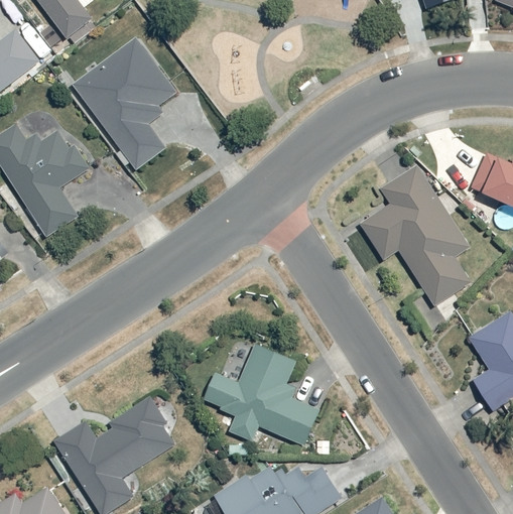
[(36,0),(66,38),(91,16),(79,0),(36,0)]
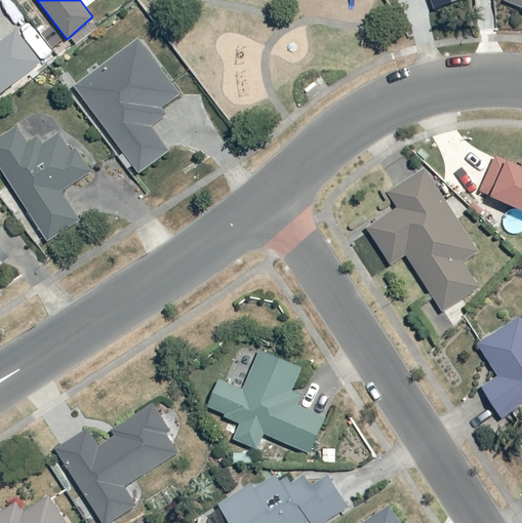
[(504,0),(504,1),(521,9),(521,0),(504,0)]
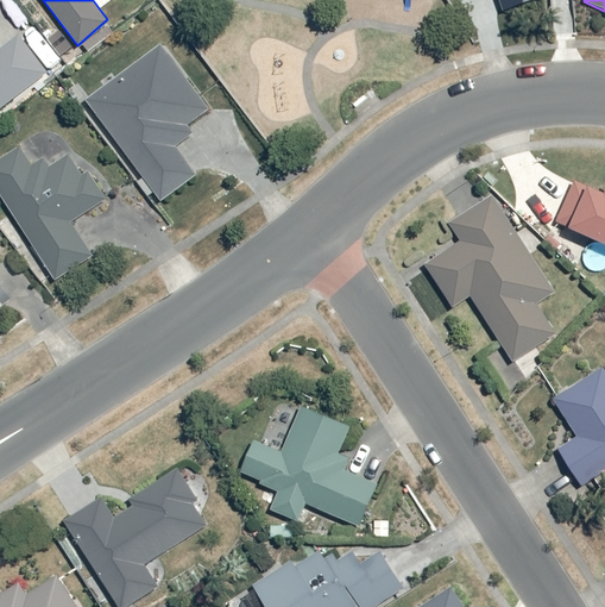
[(0,107),(50,72),(19,36),(0,50),(0,107)]
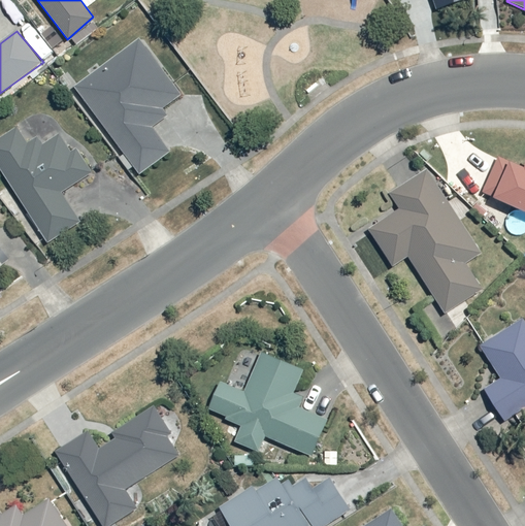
[(183,95),(140,38),(73,87),(138,175),(170,152),(153,127),(169,113),(164,108),(183,95)]
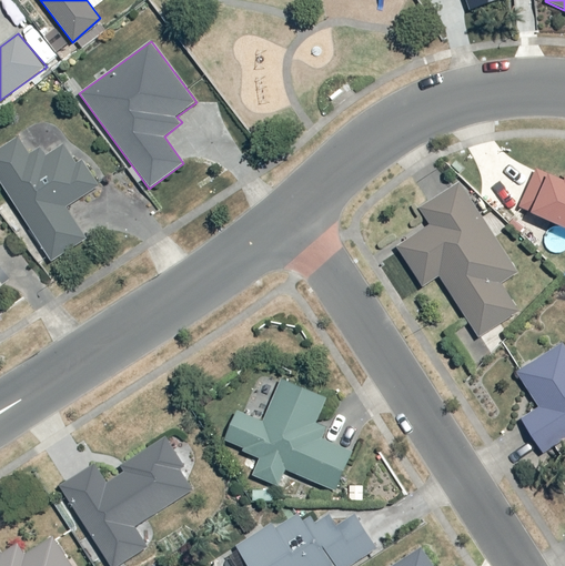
[(0,180),(52,259),(88,238),(67,206),(100,187),(83,160),(78,163),(63,144),(34,162),(19,135),(0,148),(0,180)]
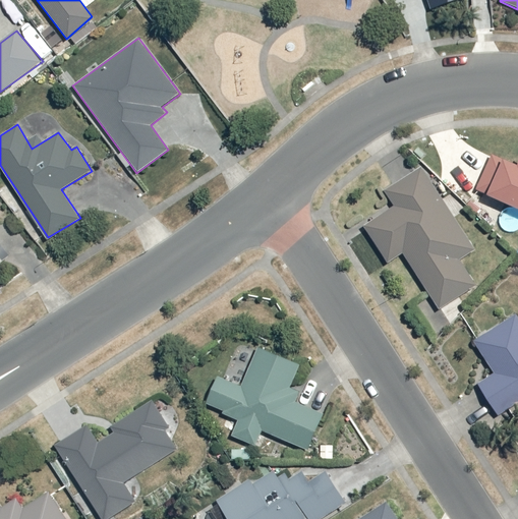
[(517,163),(517,165),(492,155),(476,189),(517,208),(517,163)]
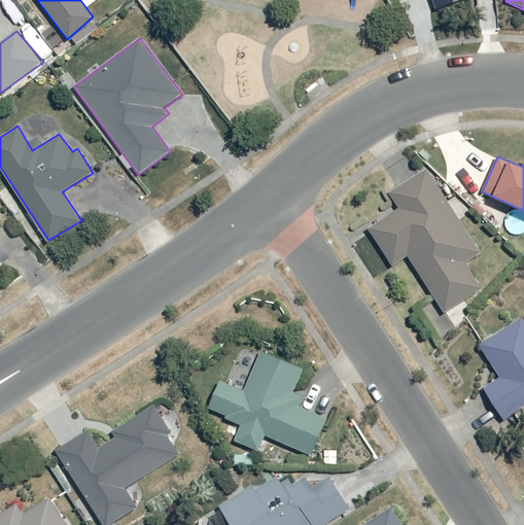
[(396,208),(365,226),(390,265),(405,255),(443,312),(480,287),(464,263),(480,251),(424,167),(386,190),(396,208)]
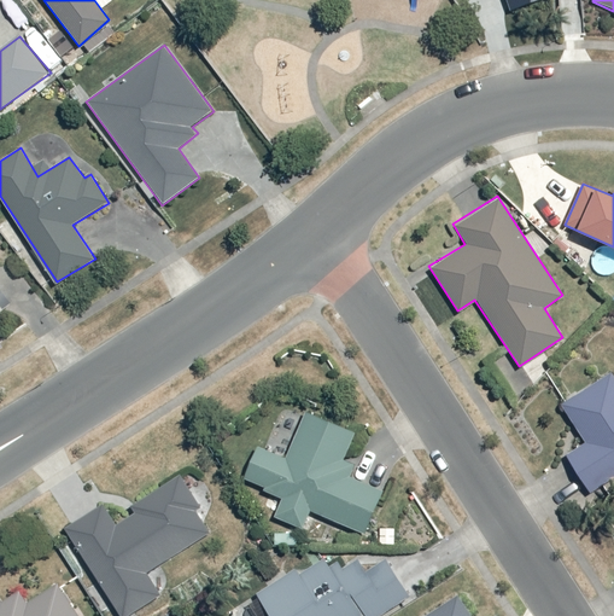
[(584,441),(563,454),(590,493),(613,476),(613,378),(609,371),(559,405),(584,441)]
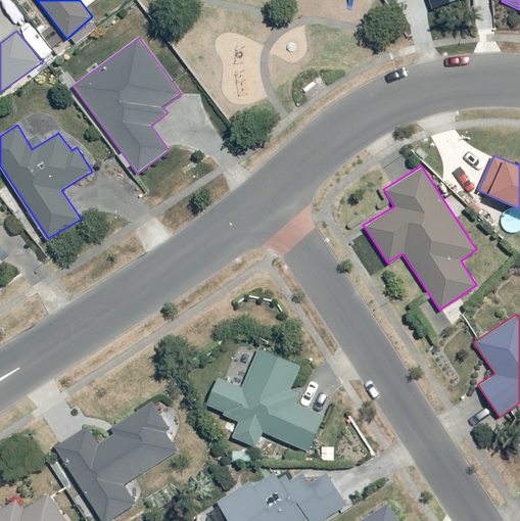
[(301,366),(256,346),(240,385),(217,376),(203,406),(239,422),(232,436),(256,445),(263,432),(306,452),(324,415),(296,401),(299,392),(290,389),(301,366)]
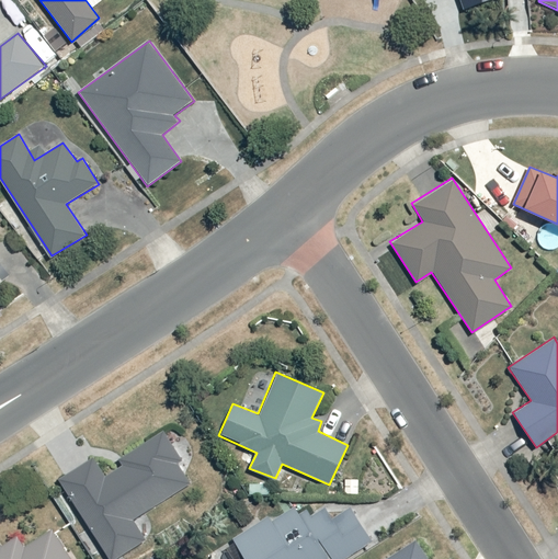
[(104,475),(92,457),(57,477),(110,558),(113,558),(147,539),(134,518),(191,482),(158,432),(118,457),(122,464),(104,475)]
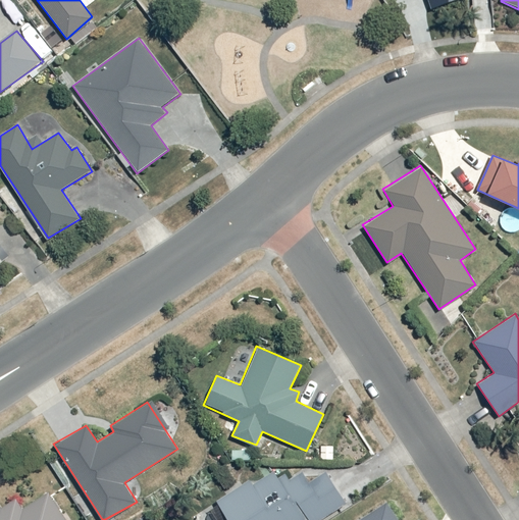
[(304,519),(342,496),(325,471),(308,482),(300,472),(281,483),(273,470),(218,504),(227,519),(304,519)]
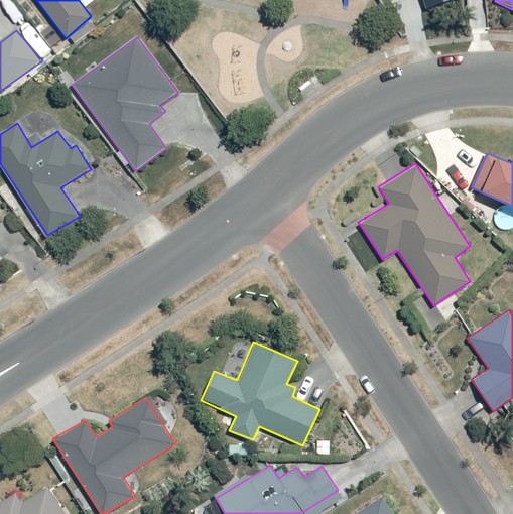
[(0,513),(63,513),(47,486),(22,502),(15,493),(0,501),(0,513)]
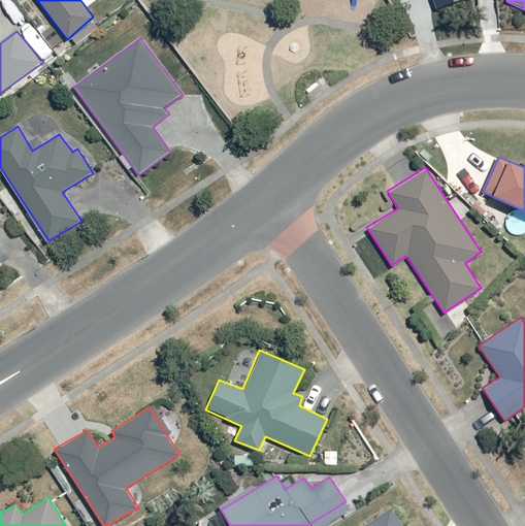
[(402,525),(390,505),(356,525),(402,525)]
